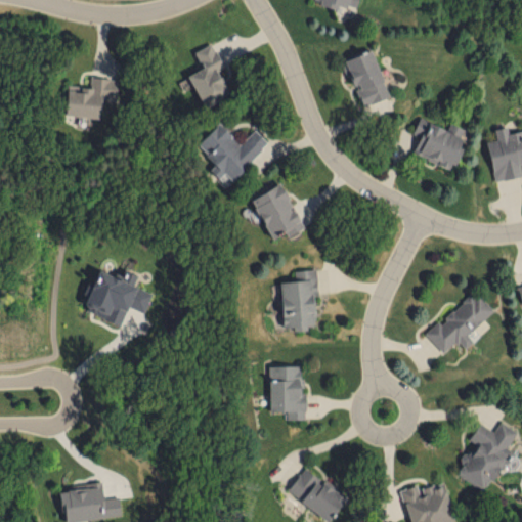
[(188,76),(206,109),(231,95),(217,70),(224,66),(213,44),(196,53),(204,69),(188,76)]
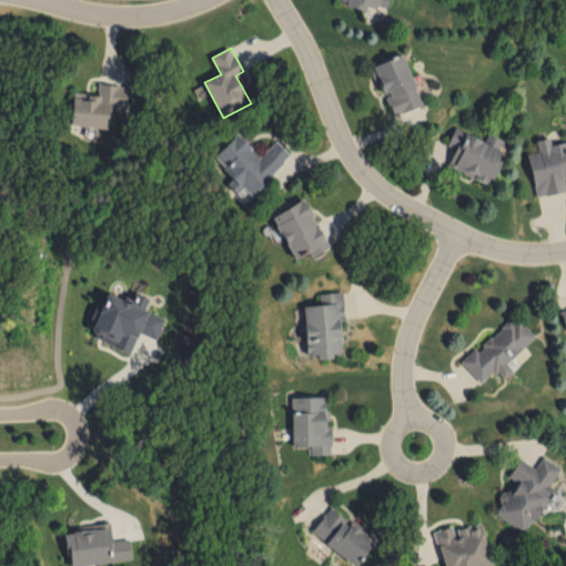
[(374,67),(386,97),(387,97),(395,117),(424,105),(404,54),(374,67)]
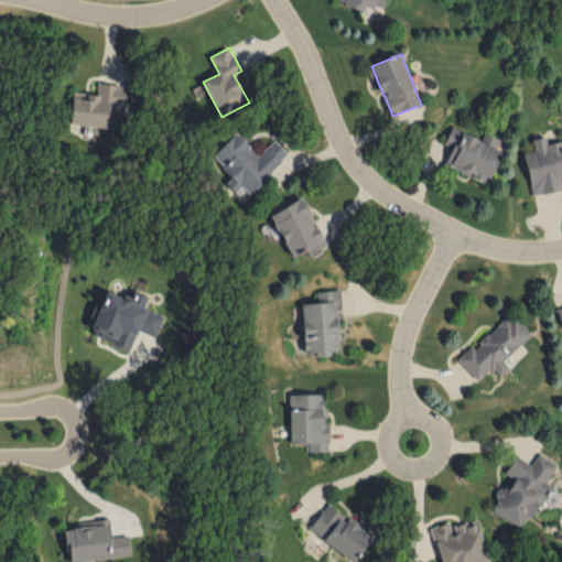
[(71,125),(109,128),(111,108),(126,109),(128,86),(99,84),(98,96),(74,94),(71,125)]
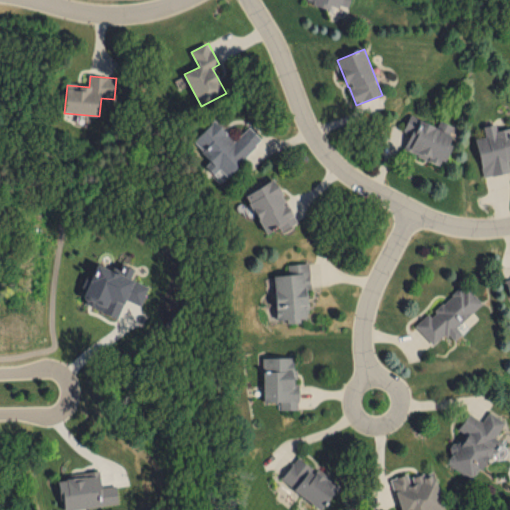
[(405,151),(443,166),(458,128),(441,121),(439,127),(411,116),(406,128),(413,131),(405,151)]
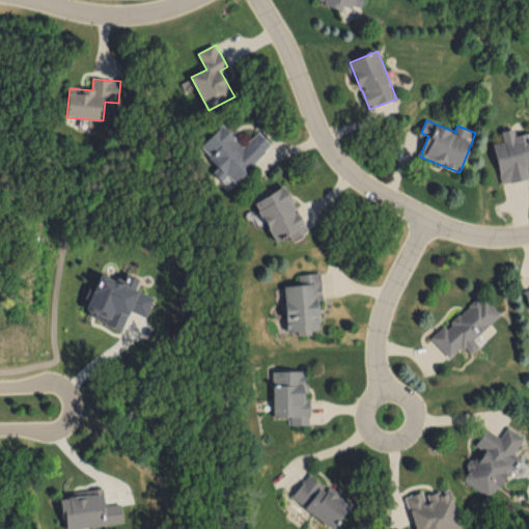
[(244,147),(223,126),(200,147),(220,167),(214,173),(222,183),(228,176),(235,184),(274,147),(259,133),(244,147)]
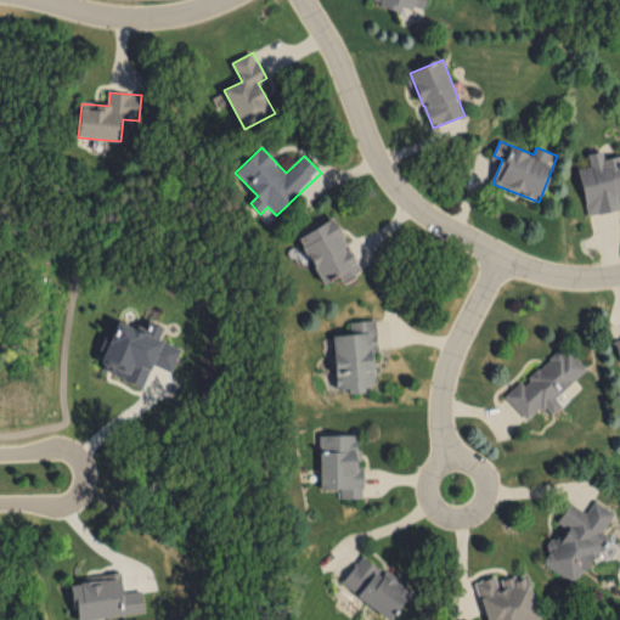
[(590,217),(619,210),(619,156),(606,159),(604,151),(590,155),(592,167),(581,169),(590,217)]
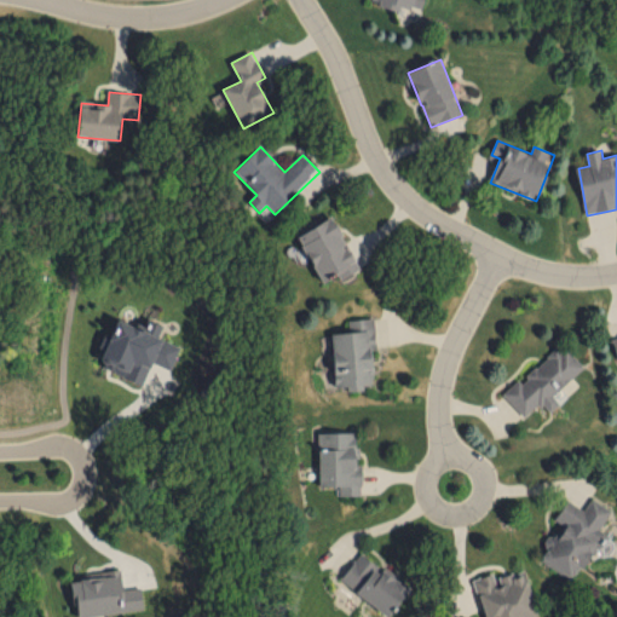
[(323,284),(339,275),(342,281),(362,270),(349,248),(333,218),(298,237),(323,284)]
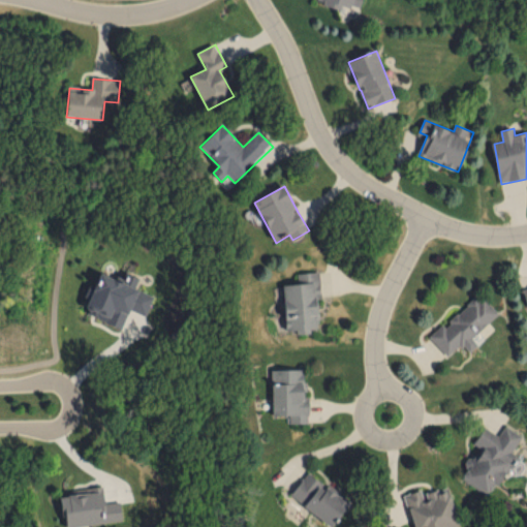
[(154,297),(134,289),(138,278),(126,274),(124,281),(99,273),(86,309),(95,312),(93,317),(114,326),(119,311),(128,315),(130,310),(147,316),(154,297)]
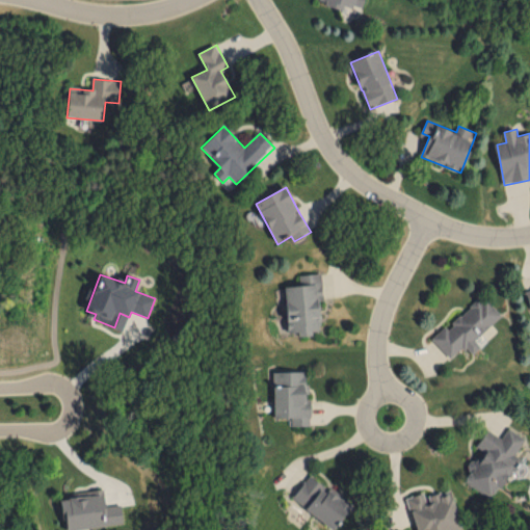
[(286,287),(289,334),(299,334),(299,336),(322,335),(320,301),(325,301),(323,274),(300,275),(300,286),(286,287)]
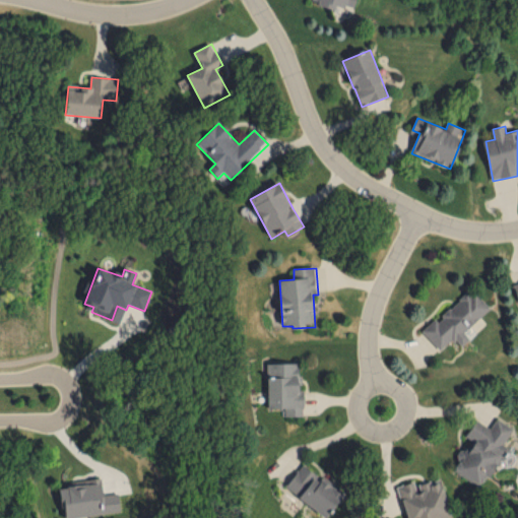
[(442,351),(455,339),(463,347),(471,339),(465,333),(492,308),(472,288),(438,322),(436,319),(423,332),(442,351)]
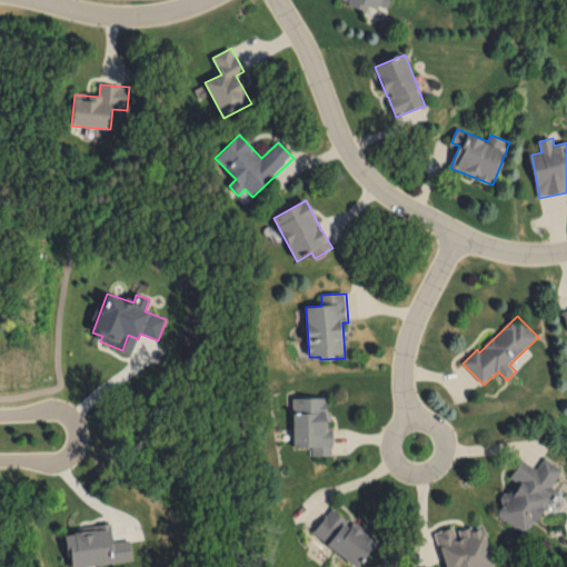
[(295,448),(314,447),(314,457),(335,456),(334,428),(330,428),(330,398),(294,398),(295,448)]
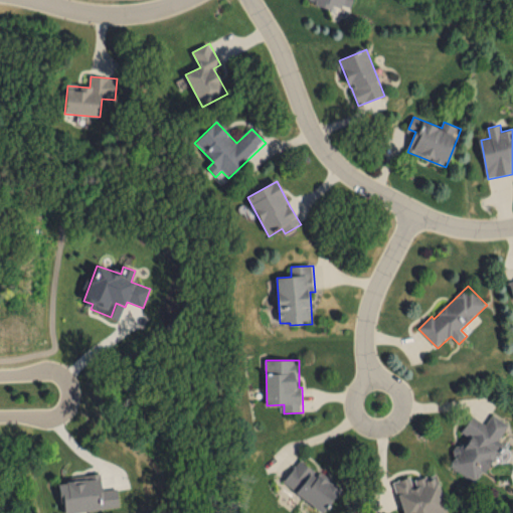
[(477,483),(493,457),(504,464),(512,451),(498,442),(509,425),(492,415),(486,424),(472,416),(462,433),(466,436),(449,465),(477,483)]
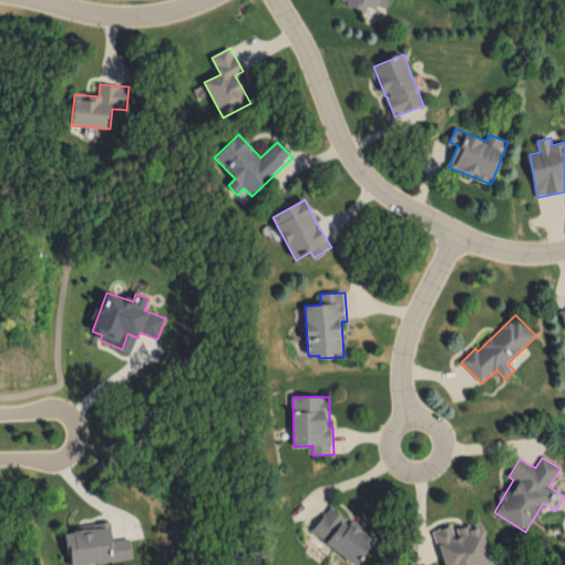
[(358,564),(376,540),(331,506),(311,533),(356,564),(358,564)]
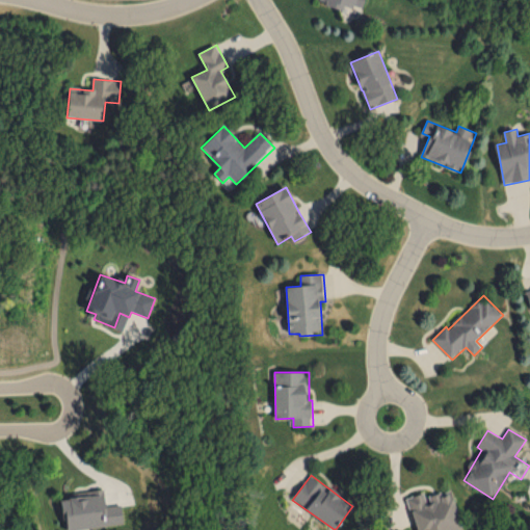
[(462,529),(451,491),(426,498),(425,493),(407,498),(416,529),(462,529)]
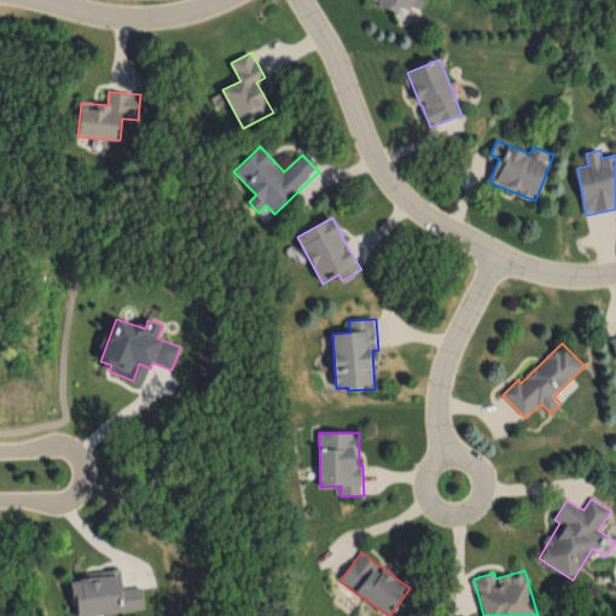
[(100,615),(145,610),(143,587),(123,590),(122,573),(74,577),(77,615),(100,615)]
